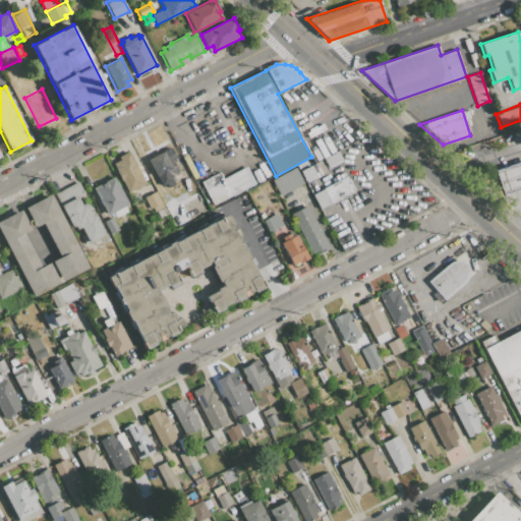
[(147,160),(154,156),(152,153),(157,151),(159,154),(170,148),(176,160),(173,161),(178,172),(171,176),(174,184),(168,187),(166,183),(162,185),(157,176),(156,177),(147,160)]
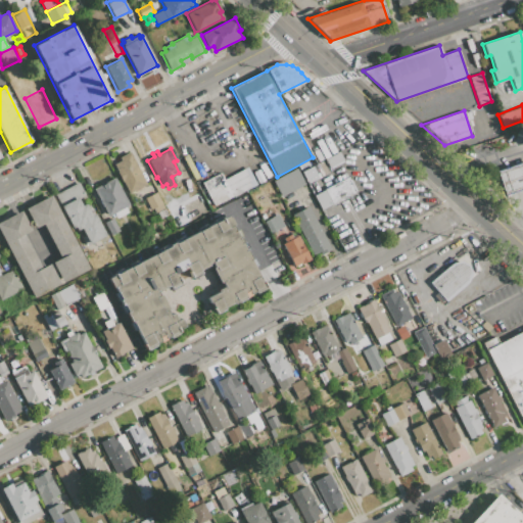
[(325,151),(328,156),(316,163),(313,157),(325,151)]
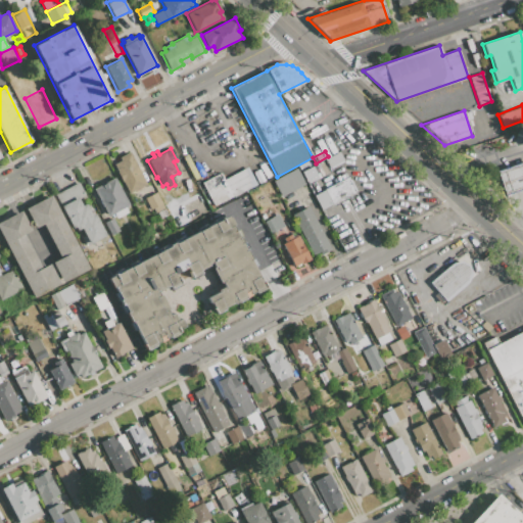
[(113,164),(121,160),(119,157),(129,152),(145,184),(142,185),(143,187),(135,191),(134,189),(128,192),(123,182),(121,183),(115,172),(117,172),(113,164)]
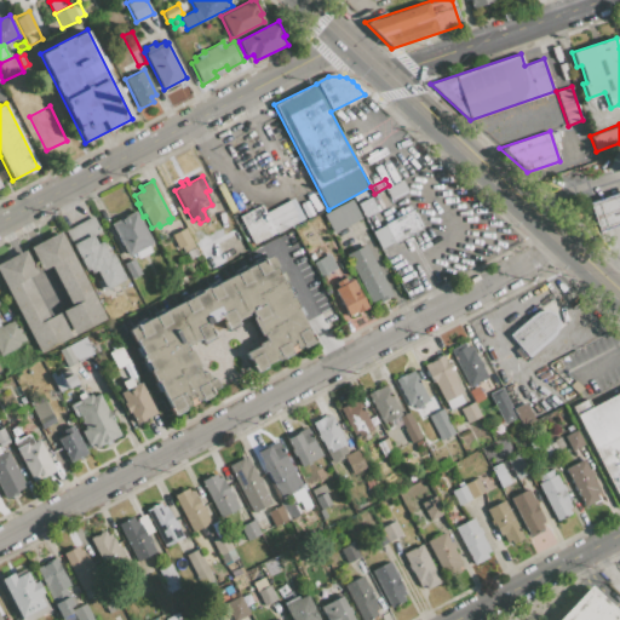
[(385,189),(402,181),(407,190),(390,200),(385,189)]
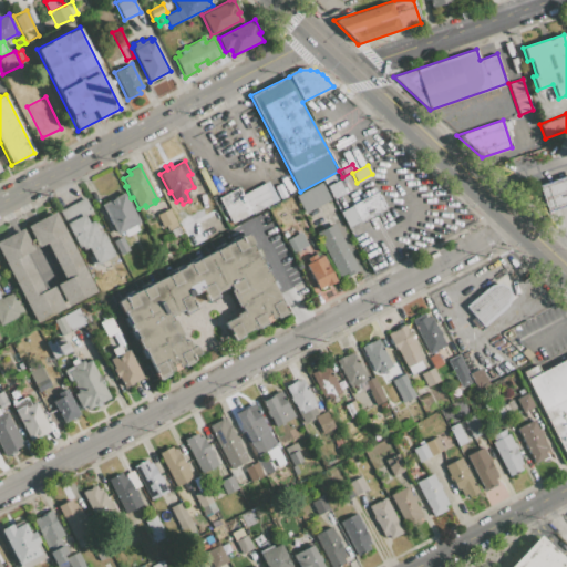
[(333,175),(336,181),(326,186),(322,181),(333,175)]
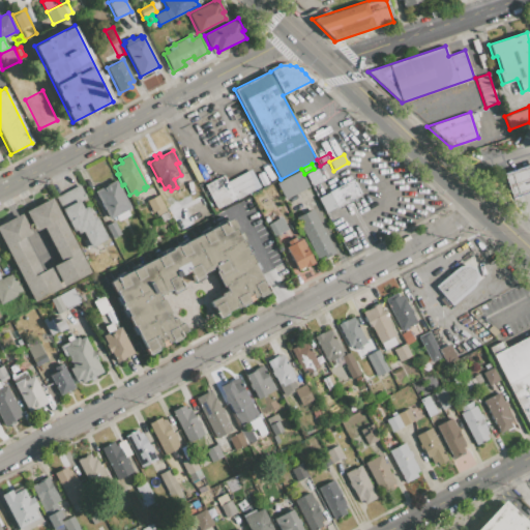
[(321,166),(326,164),(332,175),(327,177),(321,166)]
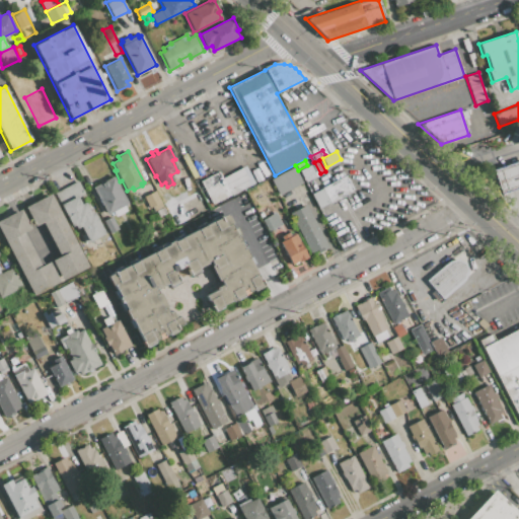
[(500,194),(518,188),(518,160),(492,168),(500,194)]
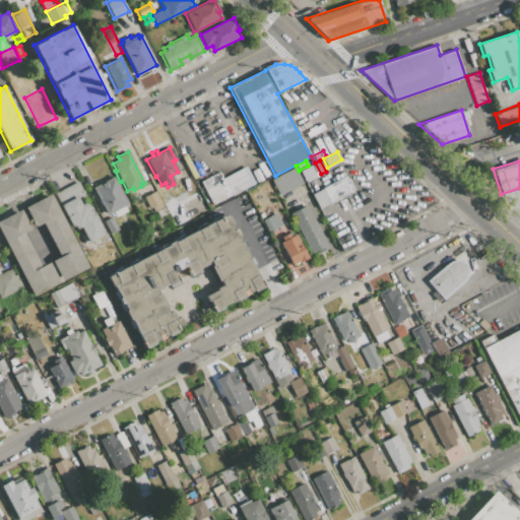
[(299,171),(314,164),(319,175),(305,182),(299,171)]
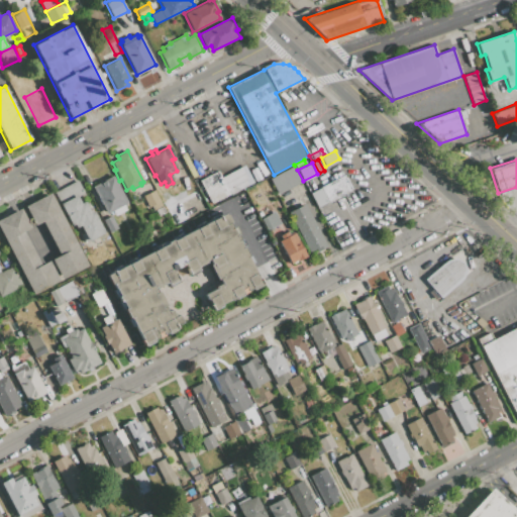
[(269,179),(293,167),(301,182),(277,194),(269,179)]
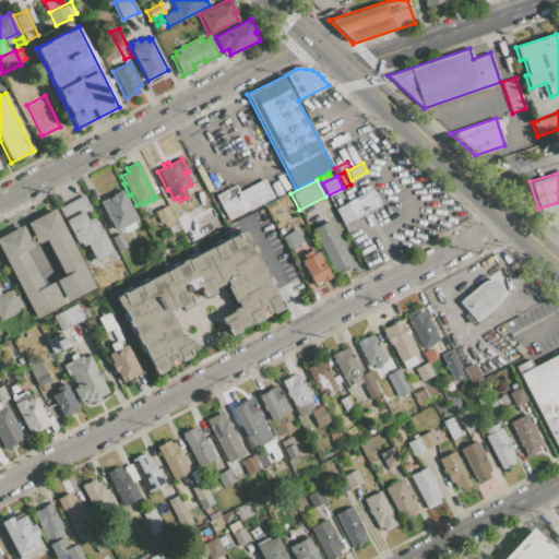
[(185,190),(202,181),(205,189),(189,198),(185,190)]
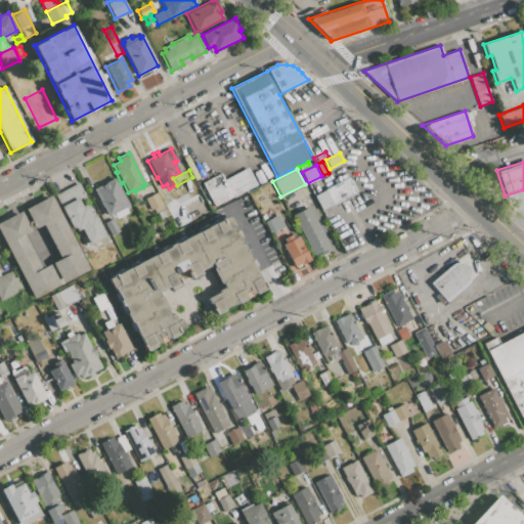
[(226,182),(238,176),(251,170),(258,185),(234,198),(226,182)]
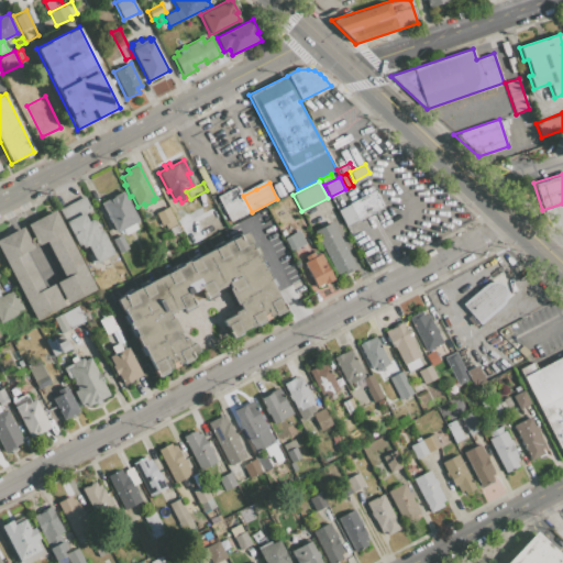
[(241,190),(253,184),(256,189),(243,196),(241,190)]
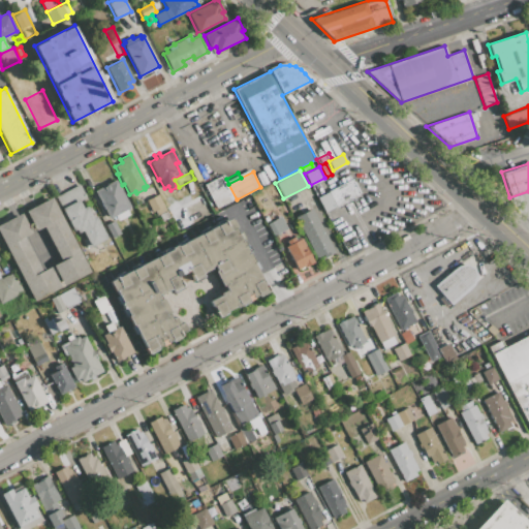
[(203,184),(222,175),(235,198),(216,209),(203,184)]
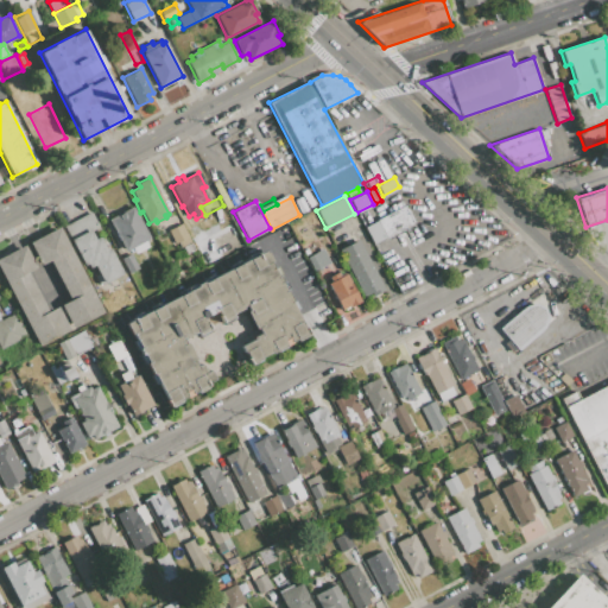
[(108,219),(134,207),(150,238),(146,240),(149,246),(134,253),(132,247),(124,251),(108,219)]
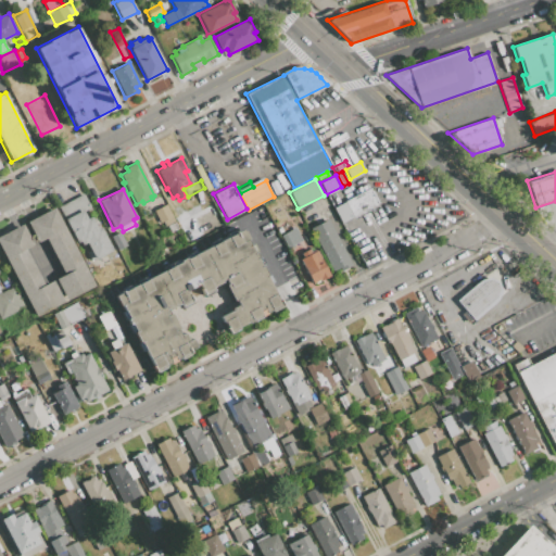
[(333,207),(369,189),(370,191),(373,190),(379,203),(377,204),(378,206),(353,218),(352,216),(341,223),(333,207)]
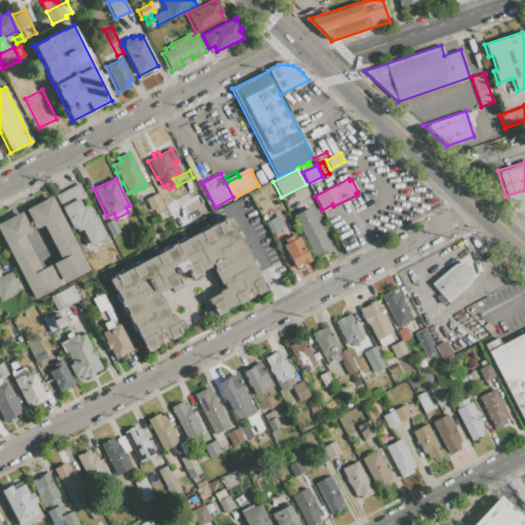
[(54,195),(80,183),(86,196),(79,199),(82,206),(85,204),(91,215),(94,214),(106,237),(86,247),(82,240),(85,237),(81,230),(77,232),(75,229),(72,231),(54,195)]
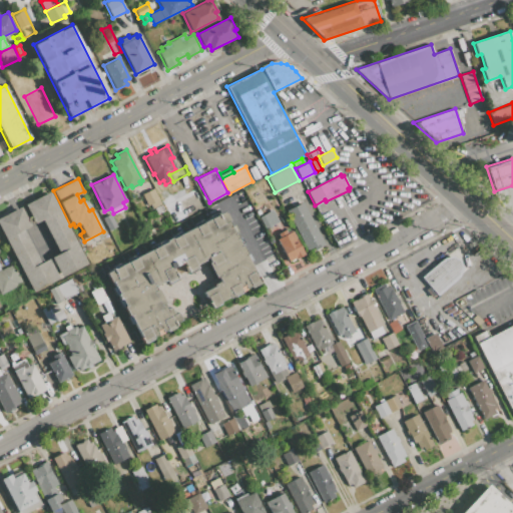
[(141,193),(152,188),(164,211),(157,214),(154,208),(152,209),(149,204),(147,205),(141,193)]
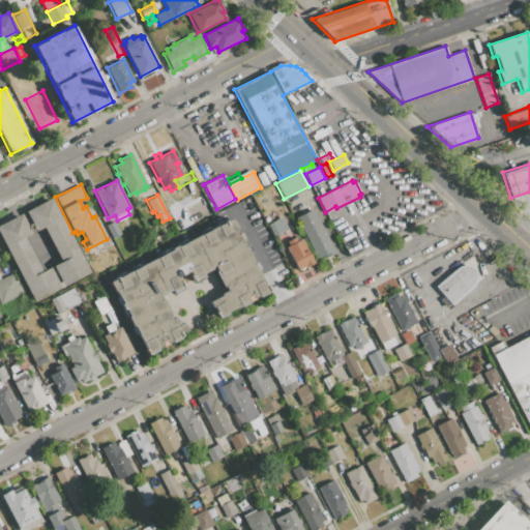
[(26,211),(52,199),(89,272),(63,286),(53,265),(60,261),(43,227),(36,231),(26,211)]
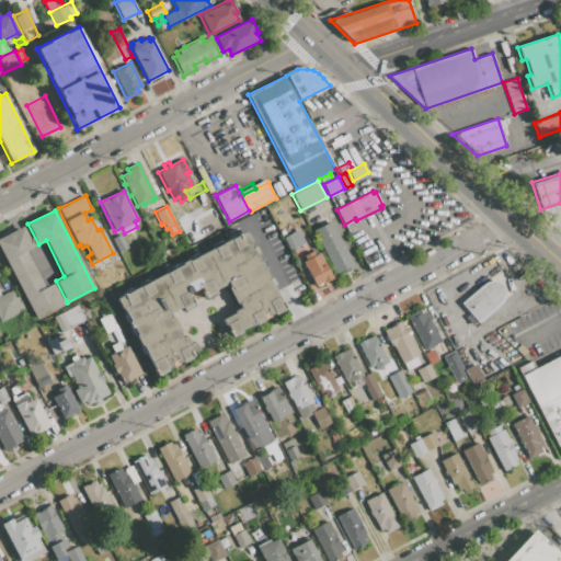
[(312,230),(331,220),(355,266),(343,273),(342,270),(334,273),(312,230)]
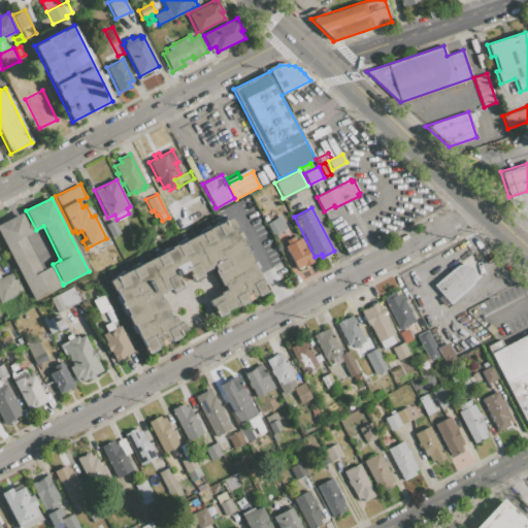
[(0,235),(0,223),(22,212),(31,232),(24,236),(41,270),(50,266),(60,287),(33,300),(0,235)]
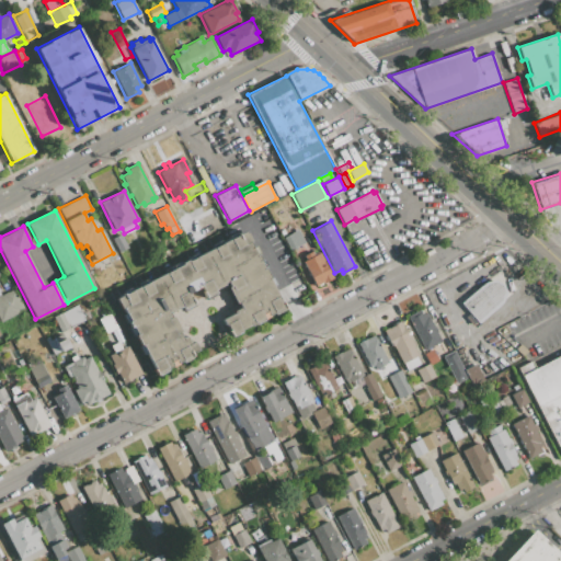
[(283,238),(298,230),(305,242),(289,250),(283,238)]
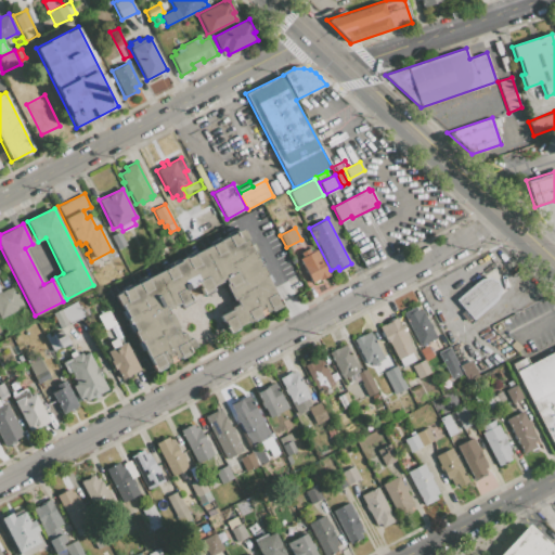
[(114,295),(243,229),(247,239),(246,239),(248,245),(253,243),(257,250),(254,252),(257,257),(266,274),(268,273),(272,282),(269,284),(278,299),(280,298),(282,304),(280,305),(281,307),(271,312),(270,309),(260,314),(261,318),(253,322),(252,320),(239,326),(240,328),(229,334),(219,315),(230,310),(230,308),(236,305),(234,298),(231,300),(223,285),(227,284),(223,280),(211,285),(214,291),(203,296),(197,285),(188,291),(192,301),(180,308),(178,302),(168,308),(178,327),(177,328),(179,334),(183,332),(185,337),(183,338),(185,340),(191,338),(195,346),(188,350),(190,355),(180,360),(179,358),(165,364),(166,366),(154,373),(114,295)]
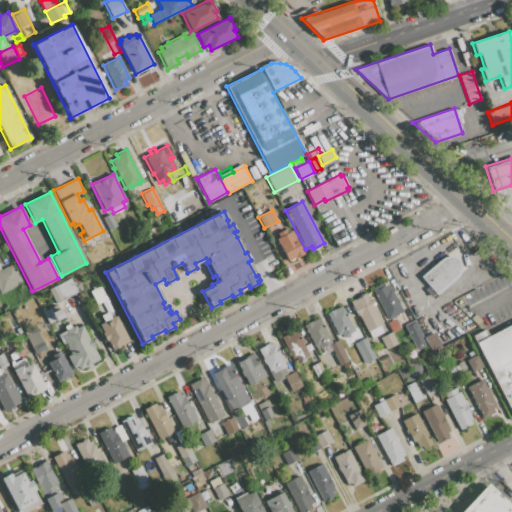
[(102,218),(110,213),(117,226),(108,230),(102,218)]
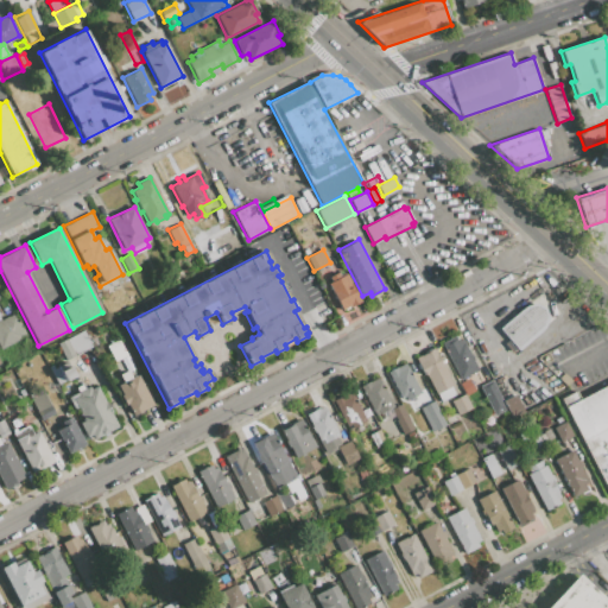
[(328,284),(331,282),(328,277),(337,272),(341,277),(347,274),(360,302),(350,306),(349,305),(341,310),(328,284)]
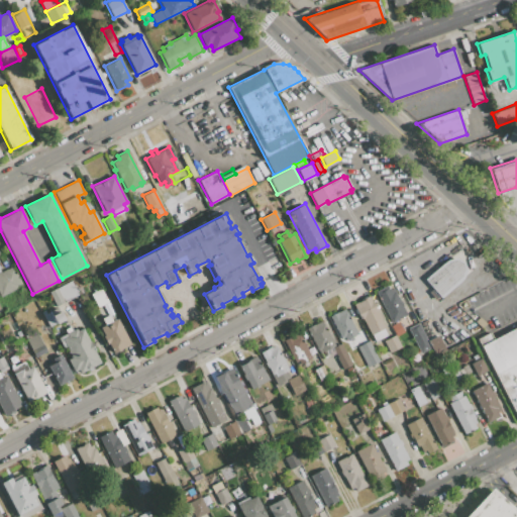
[(463,252),(475,264),(471,268),(459,256),(463,252)]
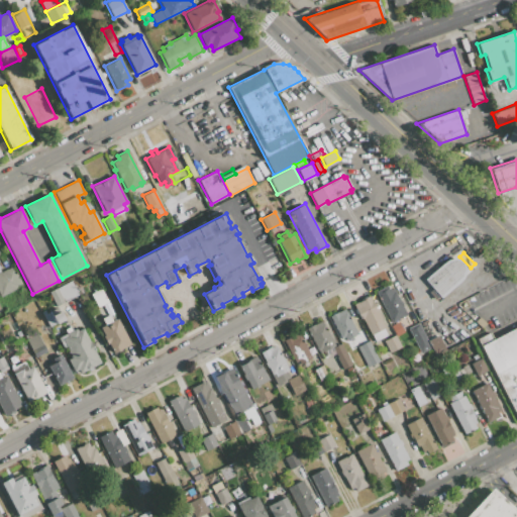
[(424,278),(446,260),(455,257),(463,262),(467,271),(463,279),(438,301),(429,291),(432,288),(424,278)]
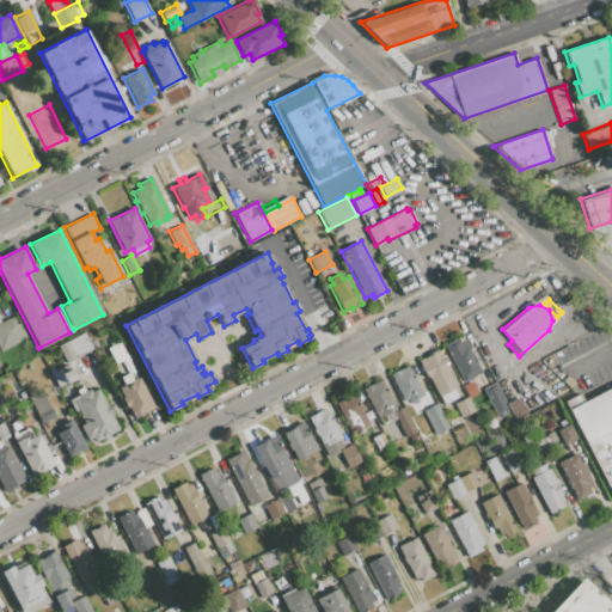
[(0,323),(17,314),(29,336),(0,352),(0,323)]
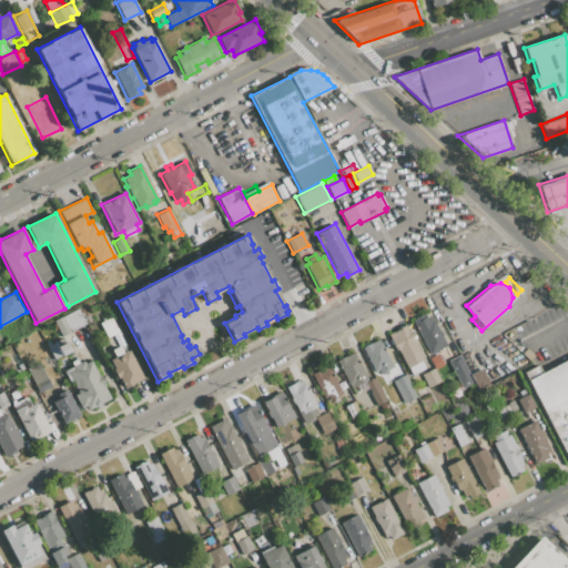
[(53,321),(81,307),(89,323),(62,336),(53,321)]
